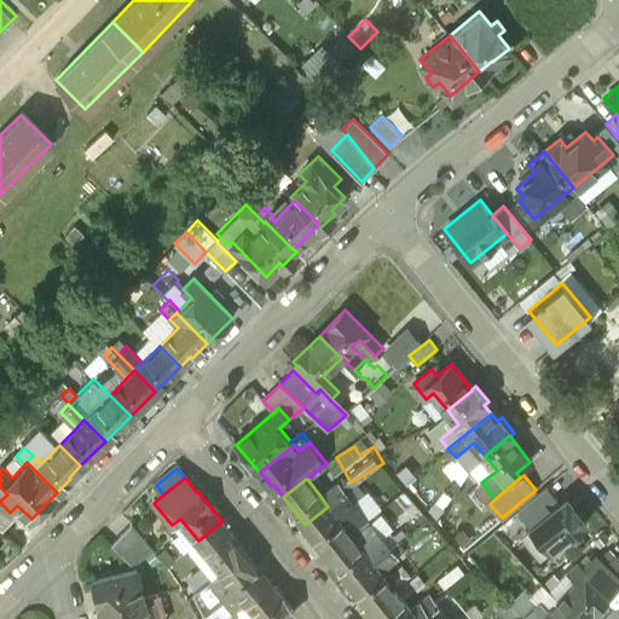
[(339,482),(327,492),(327,496),(327,497),(323,499),(328,507),(346,492),(339,482)]
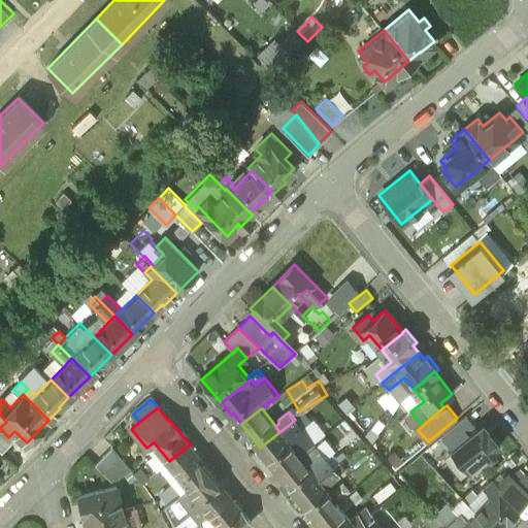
[(295,420),(279,432),(285,437),(288,434),(289,435),(291,435),(301,427),(295,420)]
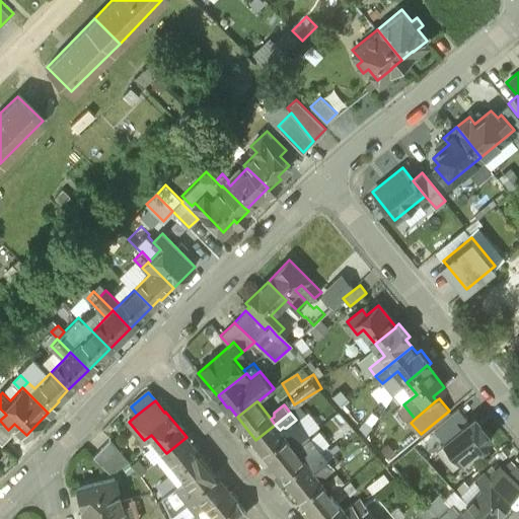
[(474,416),(446,439),(462,459),(492,435),(474,416)]
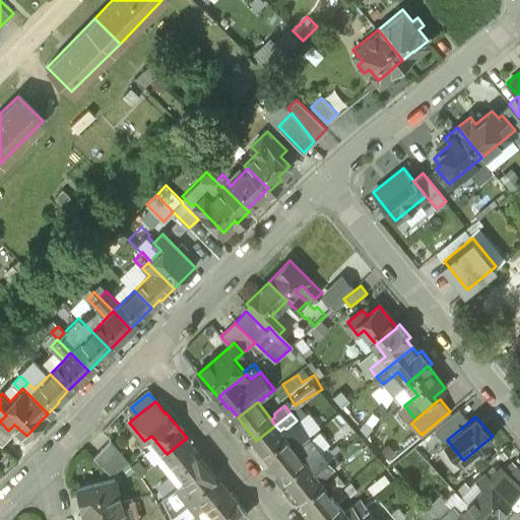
[(443,423),(430,435),(437,443),(450,432),(443,423)]
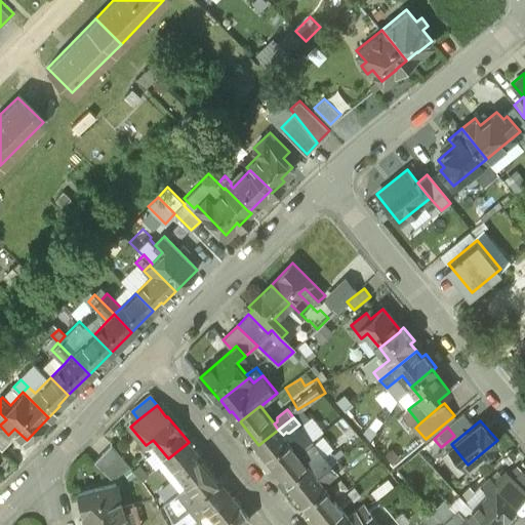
[(278,430),(258,445),(277,469),(296,452),(283,435),(278,430)]
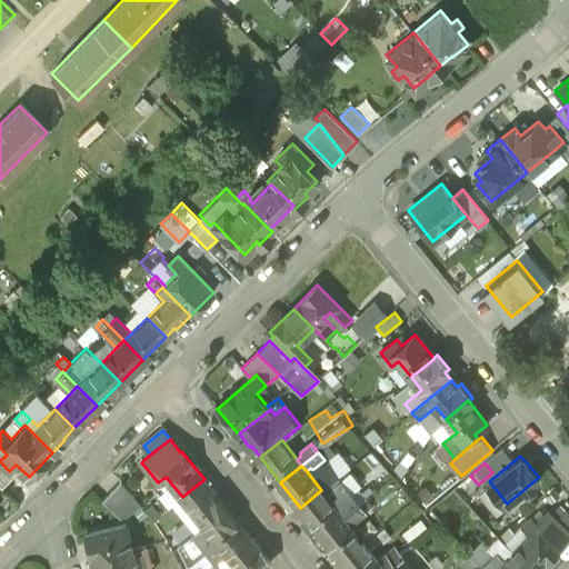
[(120,479),(101,499),(120,518),(139,502),(120,479)]
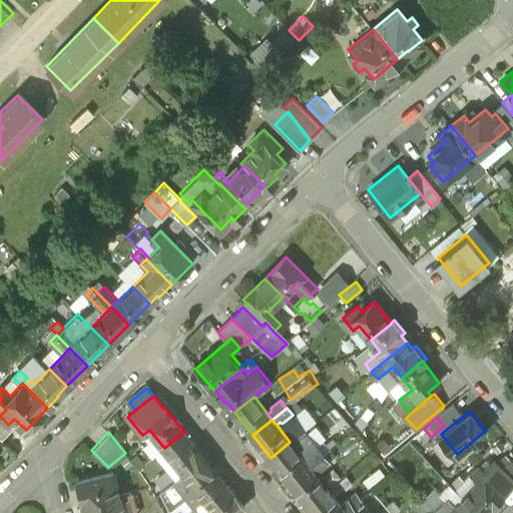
[(184,432),(164,448),(183,473),(204,457),(184,432)]
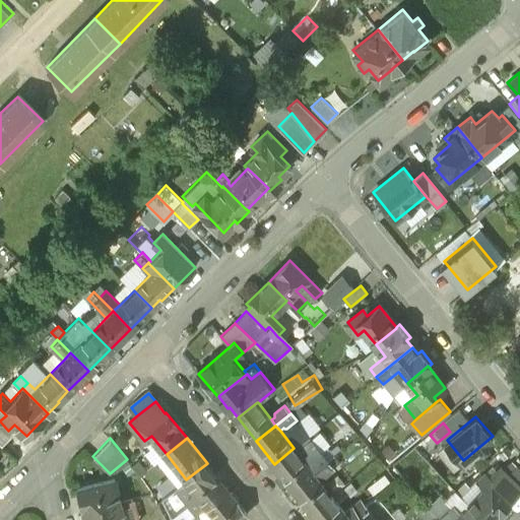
[(294,448),(274,464),(293,486),(312,471),(308,466),(294,448)]
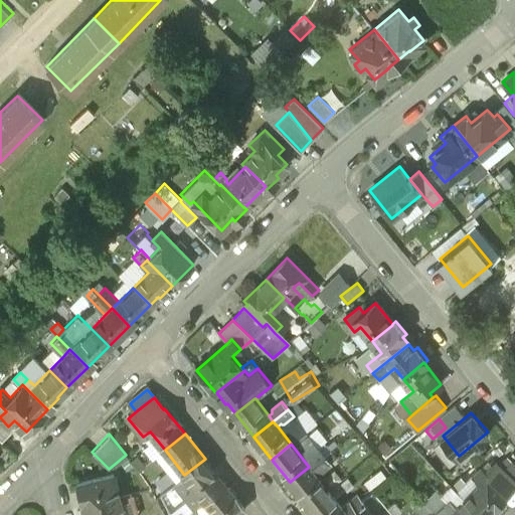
[(318,448),(308,456),(308,459),(308,460),(305,462),(309,467),(324,455),(318,448)]
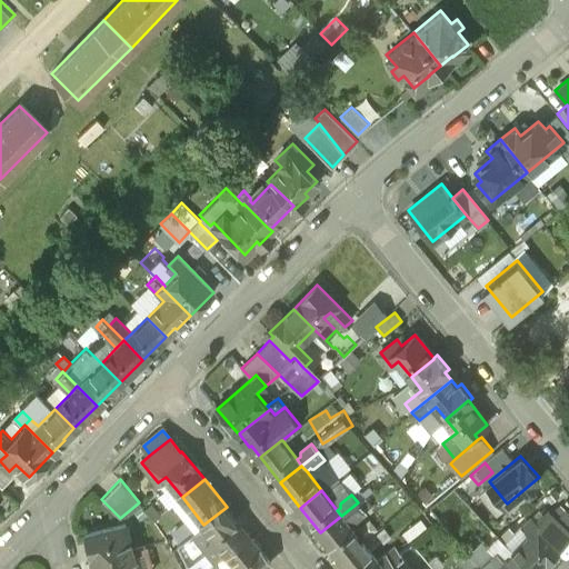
[(358,502),(341,516),(346,521),(349,518),(350,519),(353,520),(365,511),(358,502)]
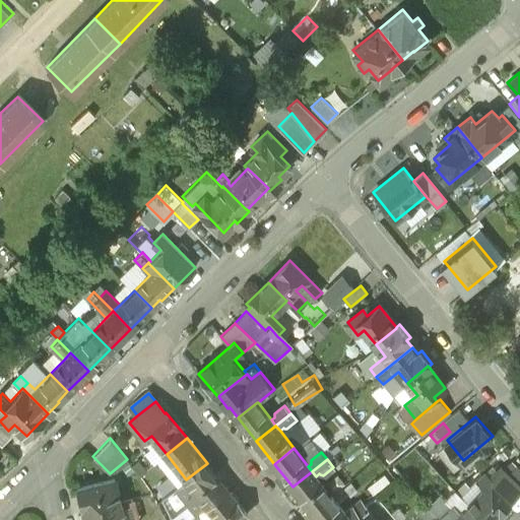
[(475,459),(468,465),(473,472),(481,466),(475,459)]
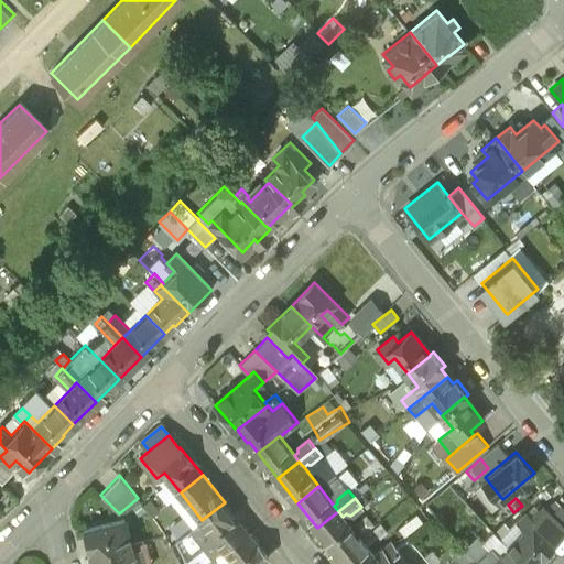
[(202,520),(191,529),(213,556),(224,548),(246,529),(225,502),(202,520)]
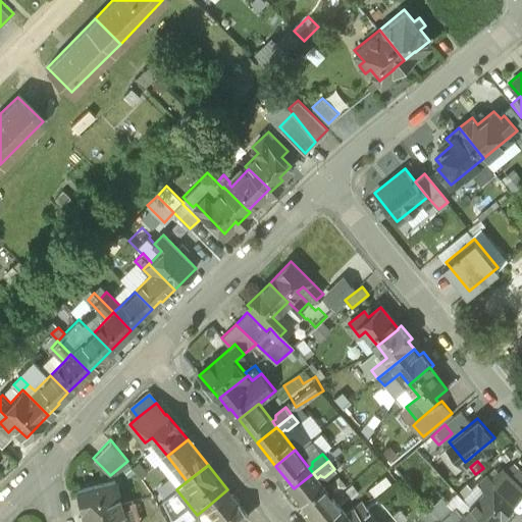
[(492,521),(521,492),(521,487),(503,468),(491,480),(487,477),(481,484),(487,490),(471,507),(486,521),(492,521)]
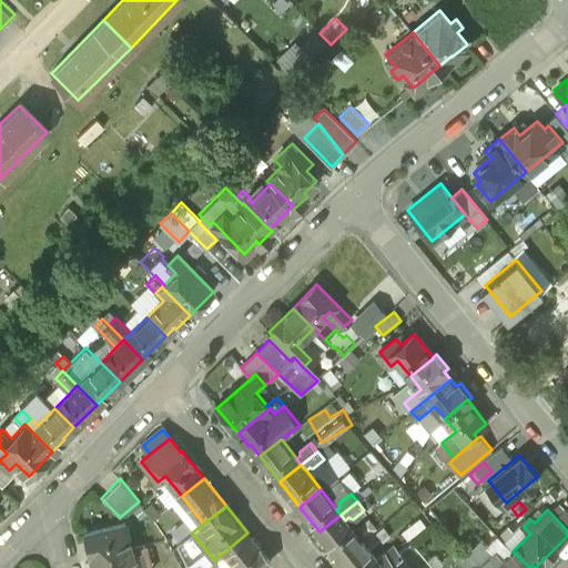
[(341,515),(320,531),(340,557),(361,540),(345,520),(341,515)]
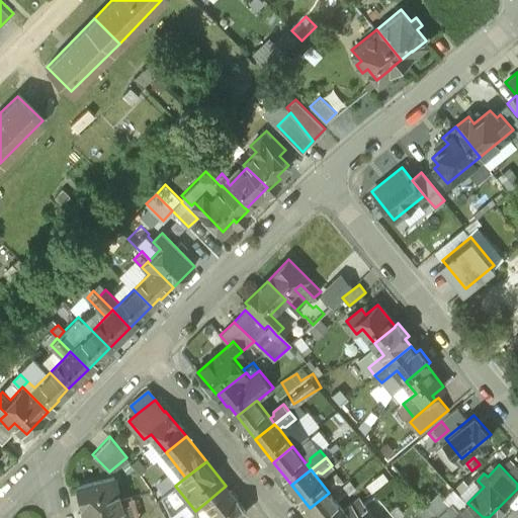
[(114,476),(77,486),(83,509),(120,500),(114,476)]
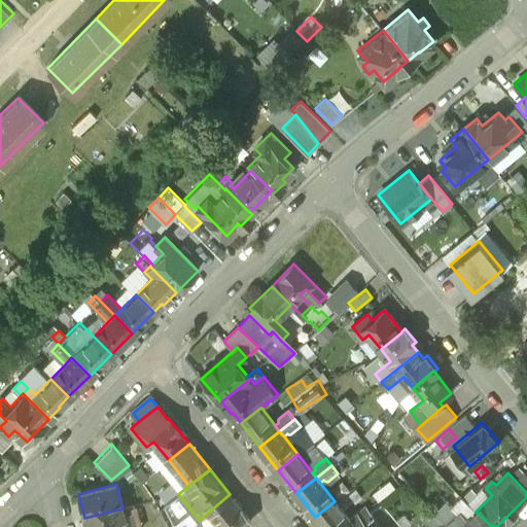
[(230,494),(209,512),(221,526),(241,526),(250,520),(230,494)]
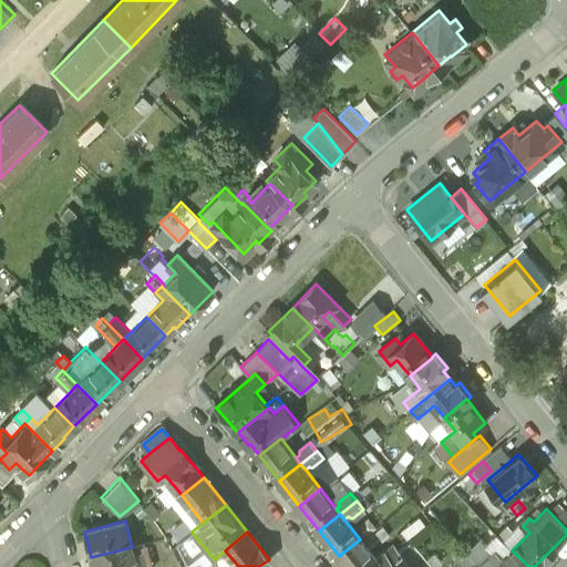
[(481,538),(467,552),(476,563),(481,566),(494,566),(504,558),(496,549),(494,552),(481,538)]
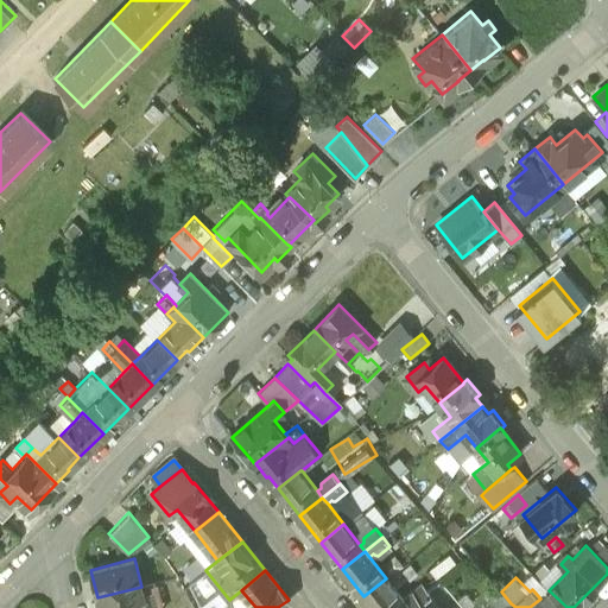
[(386,578),(363,596),(372,607),(403,607),(415,600),(416,599),(411,593),(403,599),(386,578)]
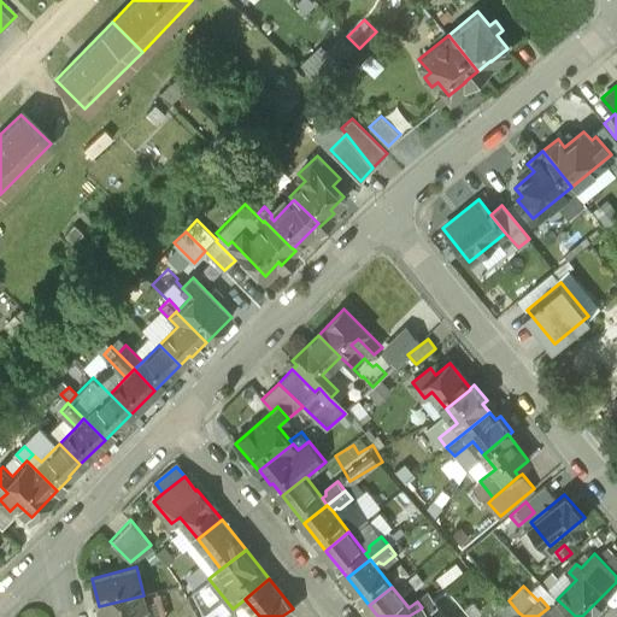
[(428,593),(417,601),(422,607),(421,609),(423,611),(435,603),(428,593)]
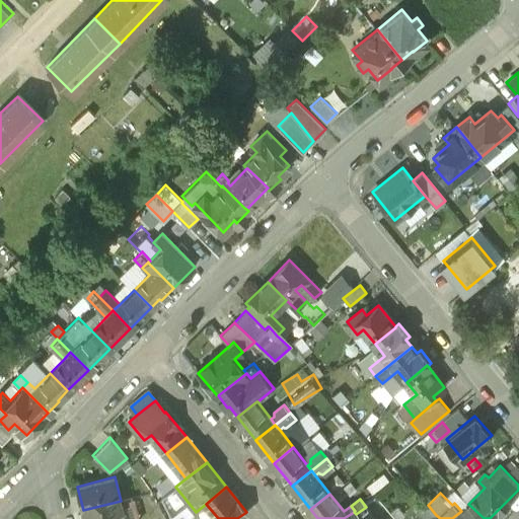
[(125,518),(121,501),(83,510),(85,518),(125,518)]
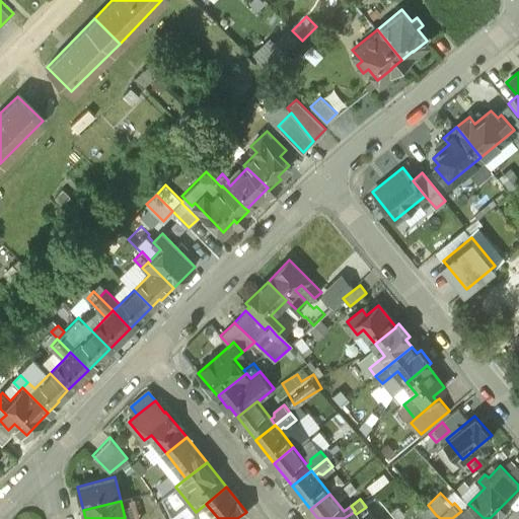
[(431,518),(436,515),(426,504),(419,511),(426,518),(431,518)]
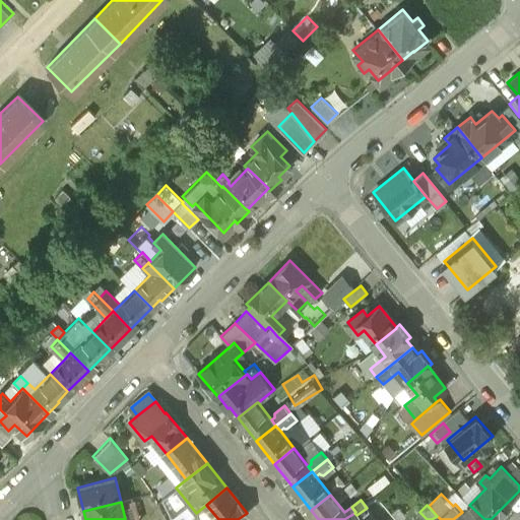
[(453,519),(484,519),(469,505),(462,512),(453,519)]
